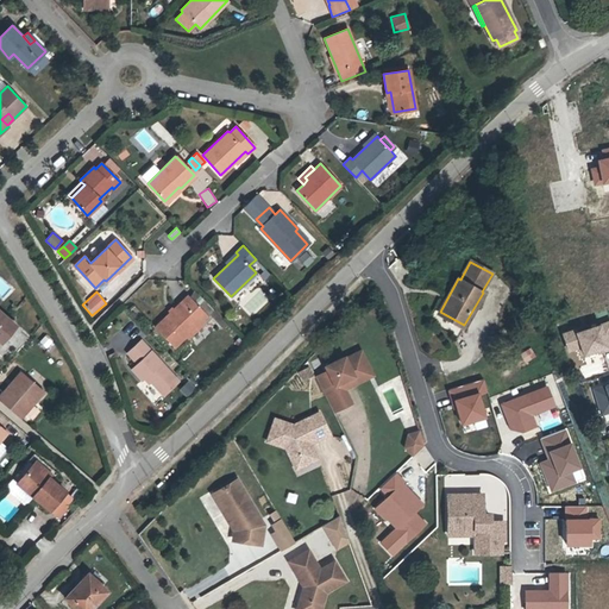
[(175,347),(187,336),(201,322),(207,316),(187,296),(156,326),(175,347)]
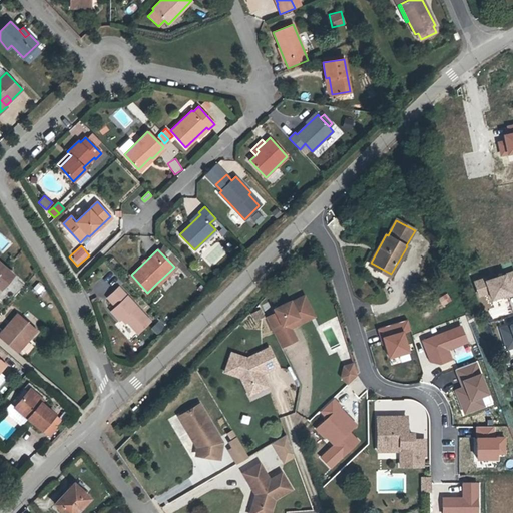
[(0,289),(12,275),(0,264),(0,289)]
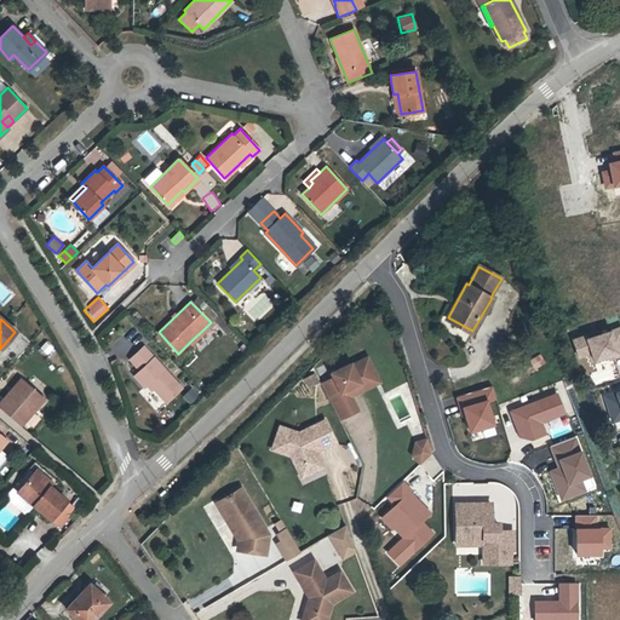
[(589,333),(570,339),(578,359),(590,355),(593,363),(616,356),(618,357),(619,356),(619,327),(610,331),(591,338),(589,333)]
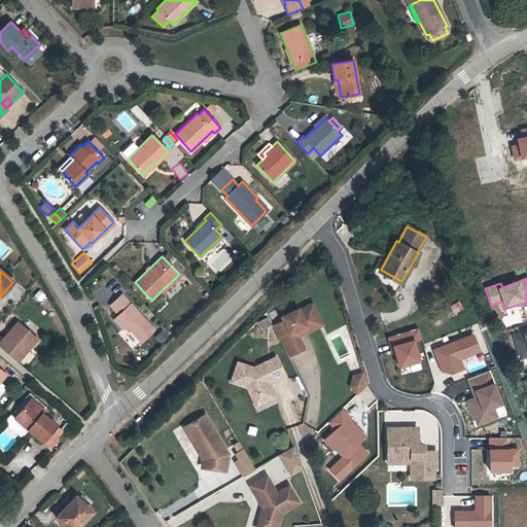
[(174,279),(162,290),(164,292),(176,281),(174,279)]
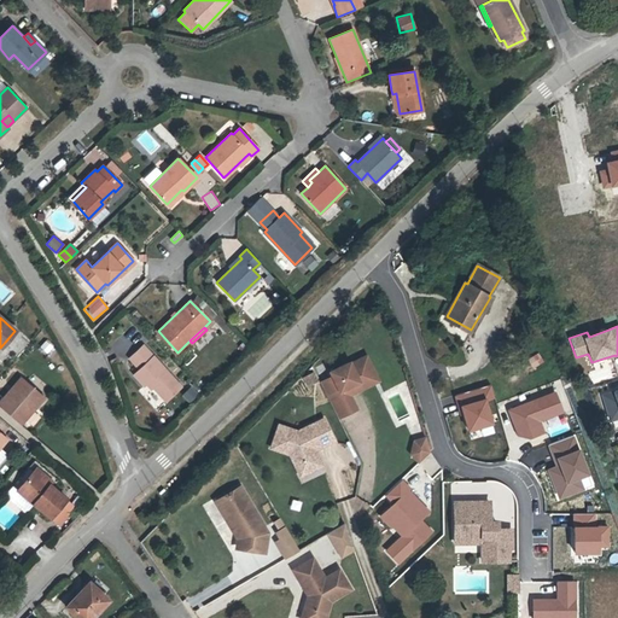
[(147,382),(152,386),(165,401),(181,386),(143,345),(129,357),(139,368),(133,374),(143,385),(145,384),(147,382)]
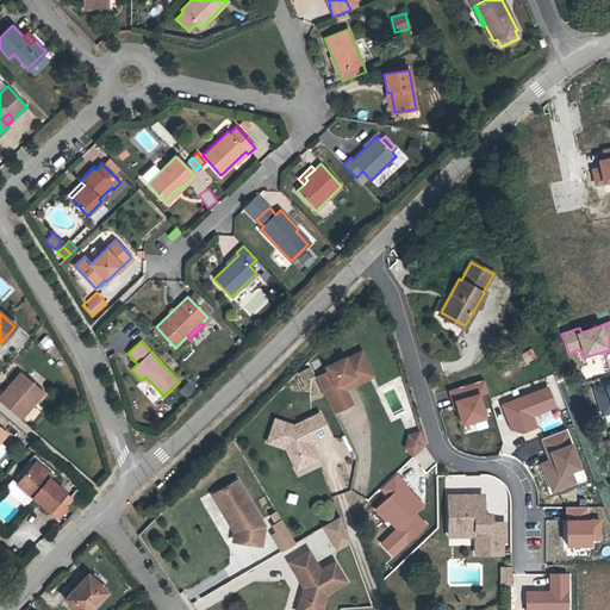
[(520,354),(524,363),(536,359),(531,349),(520,354)]
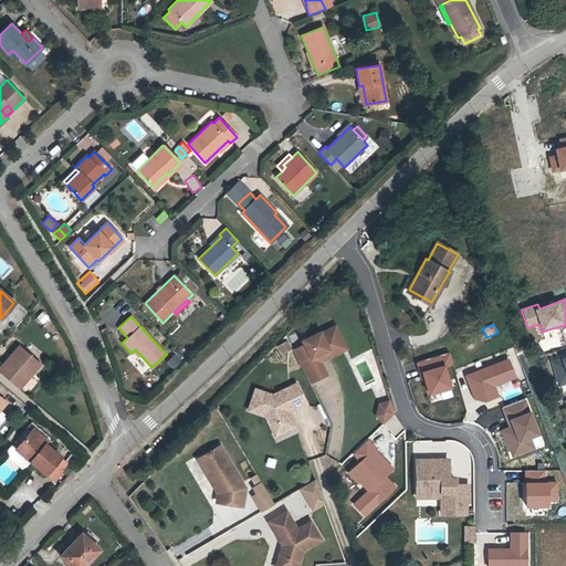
[(318,357),(321,362),(347,348),(335,326),(328,329),(337,346),(328,350),(329,352),(318,357)]
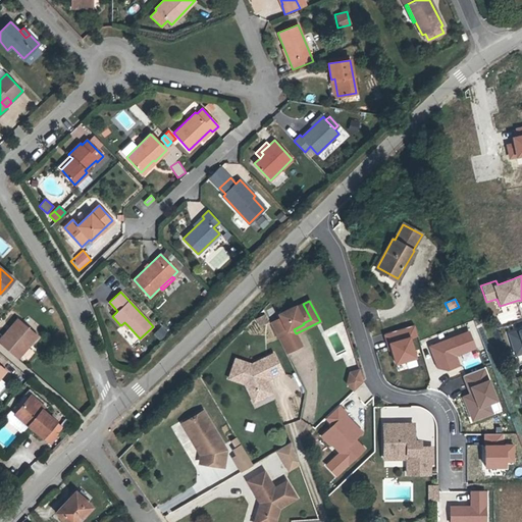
[(270,323),(285,354),(302,346),(296,333),(294,329),(304,324),(303,323),(311,319),(303,304),(296,307),(295,306),(278,314),(280,318),(270,323)]
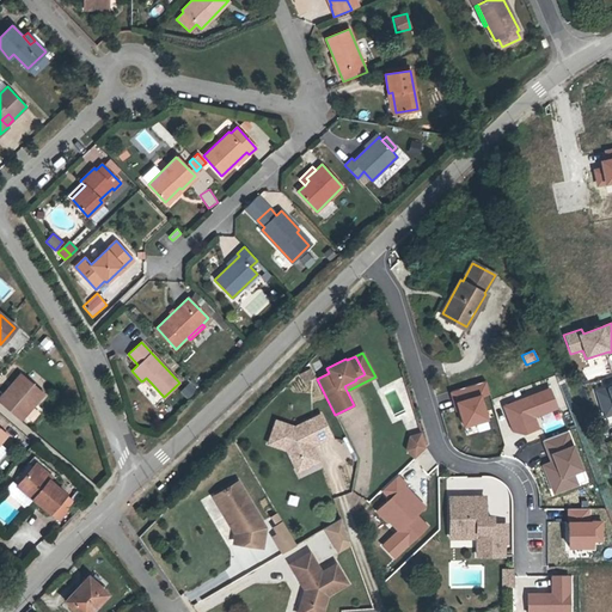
[(310,369),(300,374),(305,383),(314,378),(310,369)]
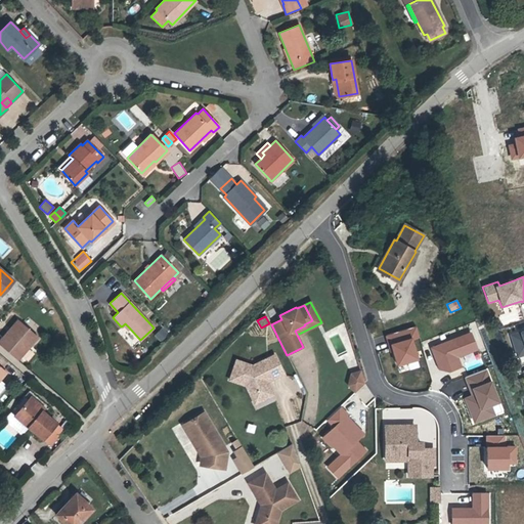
[(18,320),(0,341),(0,346),(16,360),(37,337),(18,320)]
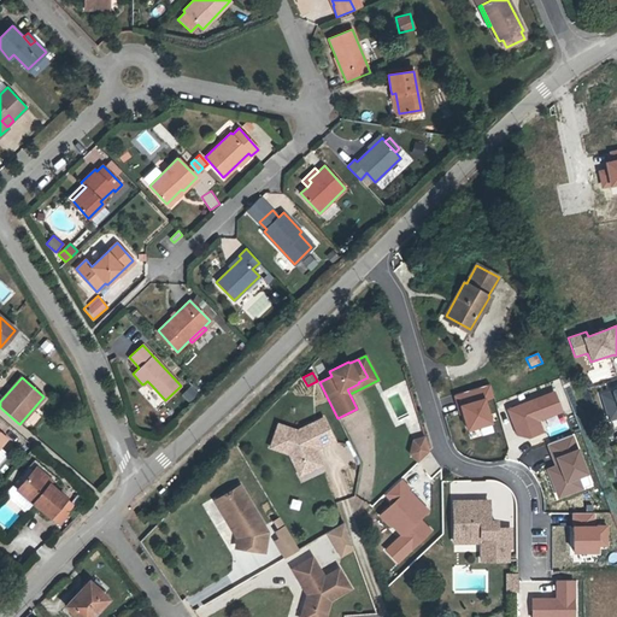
[(191,386),(181,394),(188,401),(198,394),(191,386)]
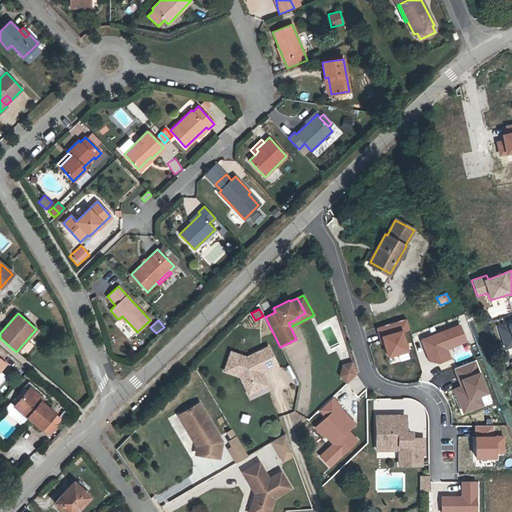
[(511,320),(496,325),(504,350),(511,347),(511,320)]
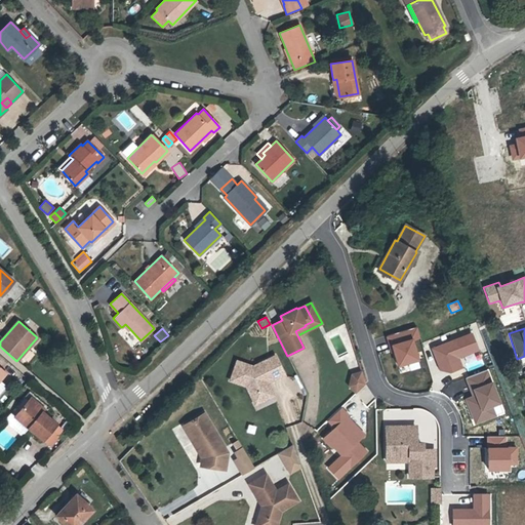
[(246,386),(251,396),(257,393),(261,401),(274,395),(267,382),(266,378),(269,376),(271,380),(284,374),(275,356),(252,366),(237,361),(230,380),(246,386)]
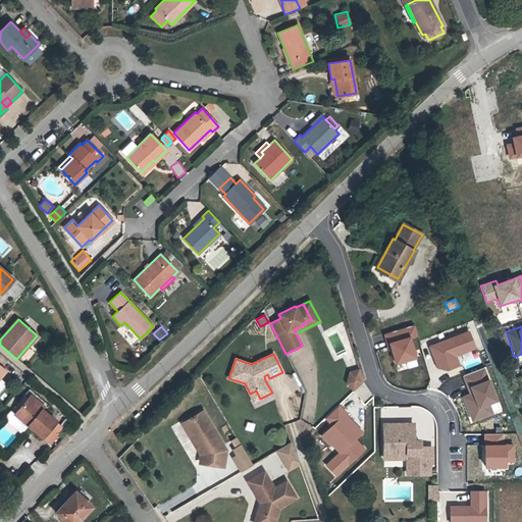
[(349,373),(346,384),(353,392),(362,383),(358,371),(349,373)]
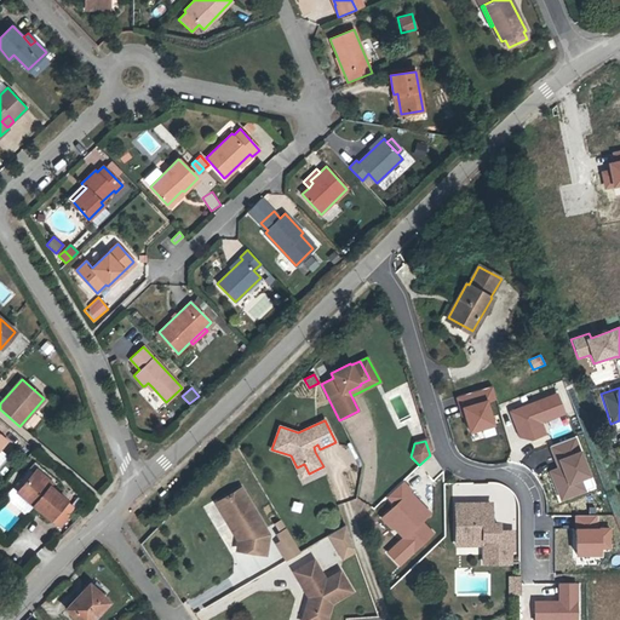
[(297,468),(302,477),(309,474),(304,464),(297,468)]
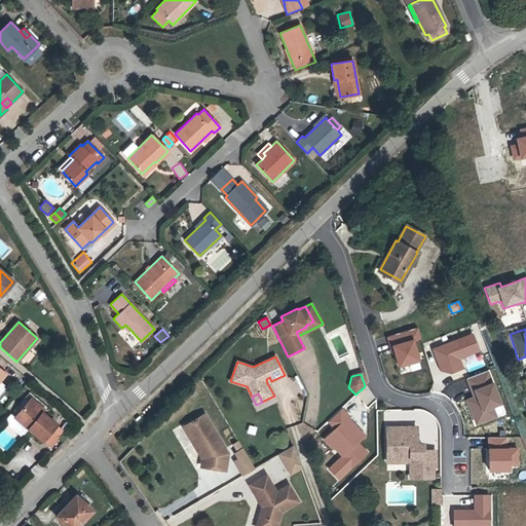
[(30,400),(29,402),(41,413),(43,411),(30,400)]
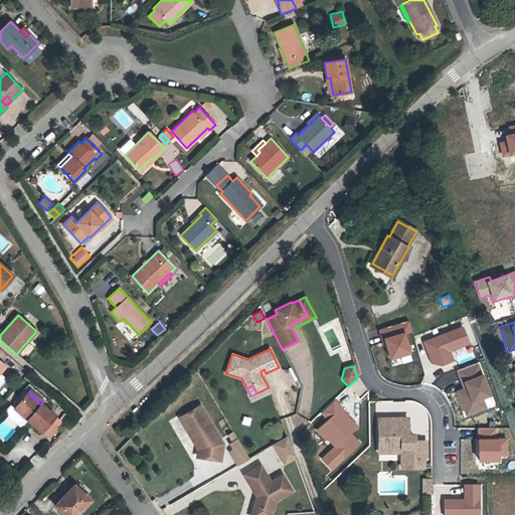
[(54,416),(40,404),(28,393),(14,409),(41,433),(54,416)]
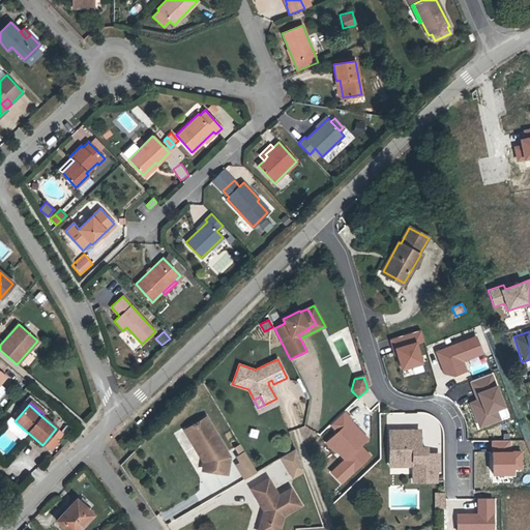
[(206,417),(187,429),(197,443),(195,444),(205,462),(204,471),(227,474),(230,458),(206,417)]
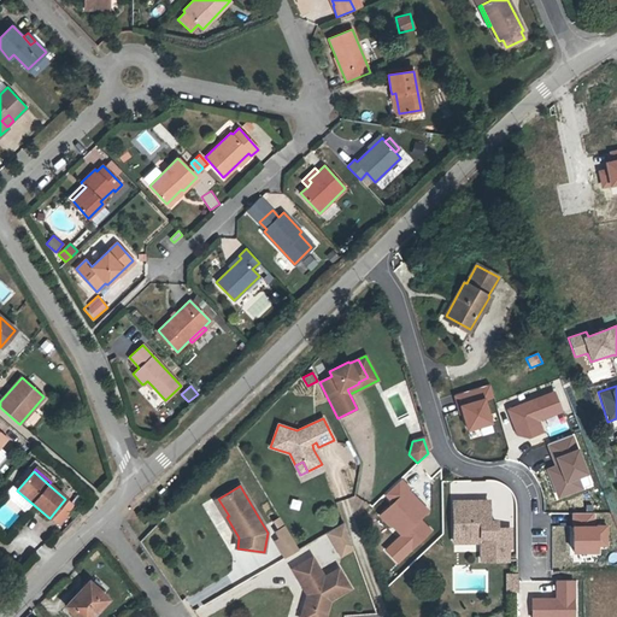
[(291,498),(289,507),(299,510),(301,500),(291,498)]
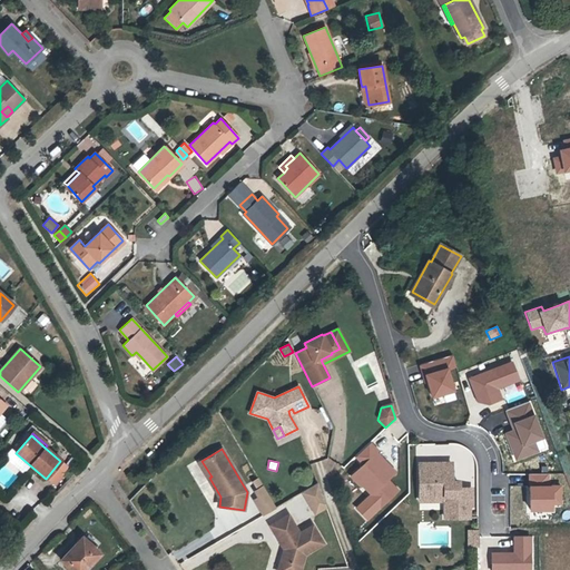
[(186,465),(207,500),(215,495),(194,461),(186,465)]
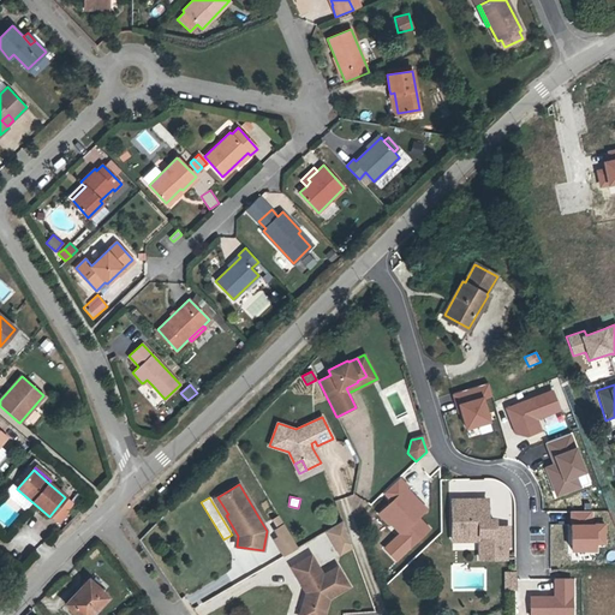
[(228,514),(218,497),(216,499),(226,515),(228,514)]
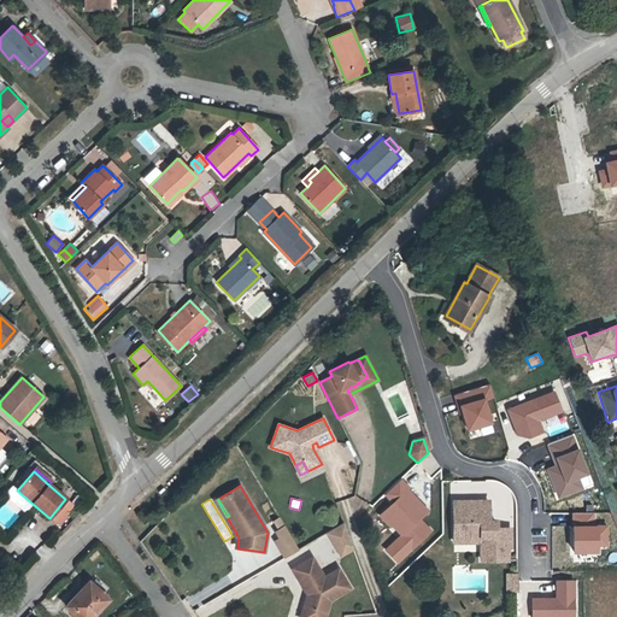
[(488,500),(462,500),(463,521),(454,521),(454,535),(477,535),(481,539),(481,540),(482,559),(509,558),(507,545),(510,545),(510,534),(507,534),(507,527),(497,527),(489,519),(488,500)]
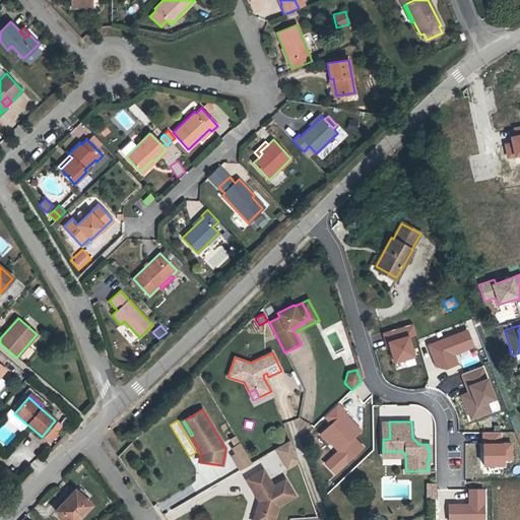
[(232,439),(236,446),(240,443),(236,436),(232,439)]
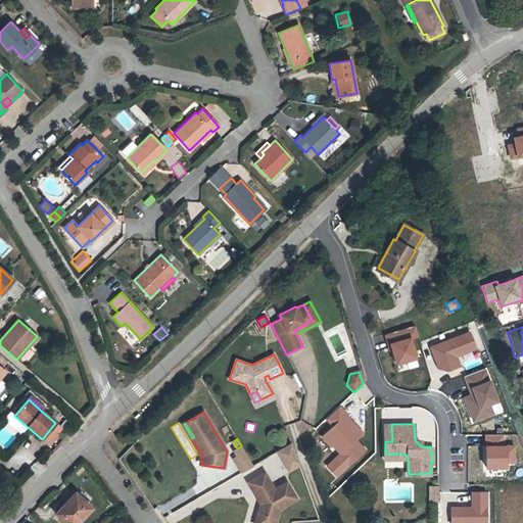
[(291,442),(278,450),(289,471),(299,465),(291,442)]
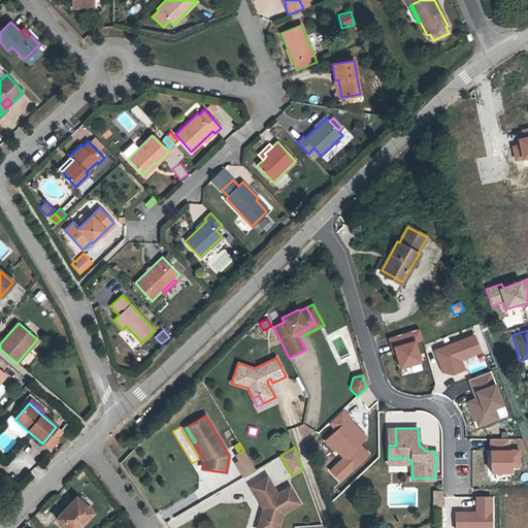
[(237,454),(240,460),(248,456),(243,450),(239,453),(237,454)]
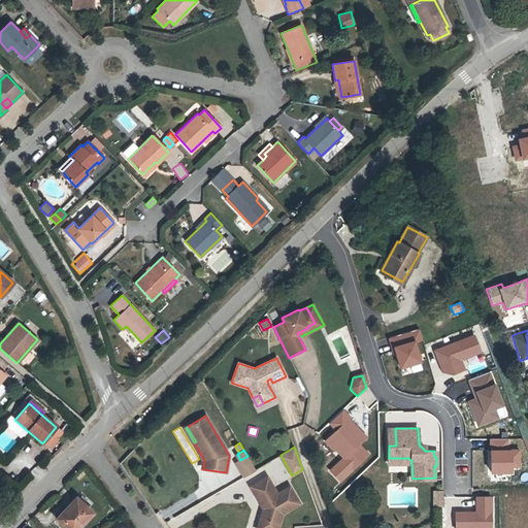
[(248,456),(240,460),(235,463),(244,476),(256,470),(248,456)]
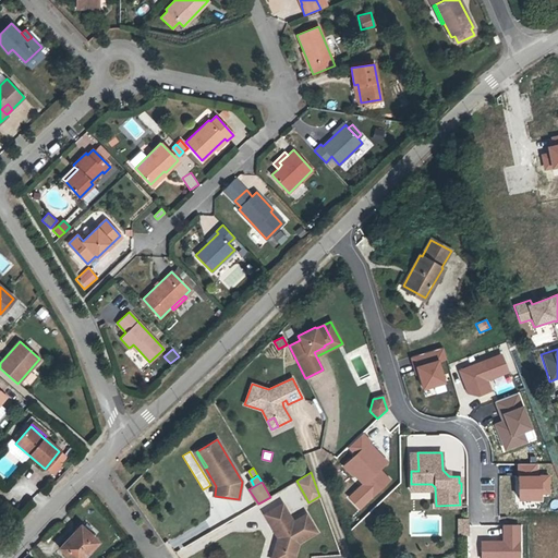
[(283,505),(265,514),(276,533),(279,531),(282,535),(278,537),(276,548),(283,550),(281,557),(283,557),(294,557),(299,543),(317,532),(306,514),(293,522),(283,505)]
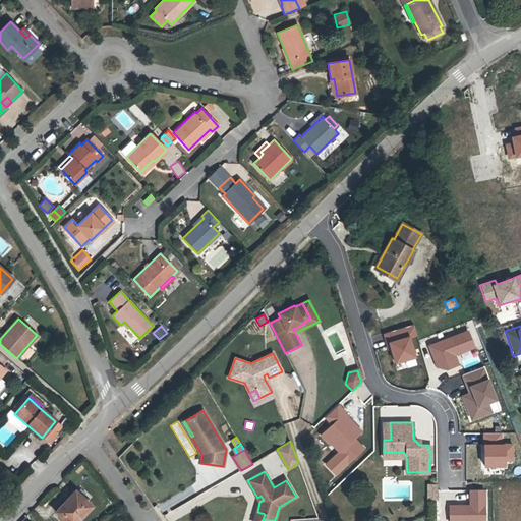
[(76,491),(89,503),(94,498),(81,486),(76,491)]
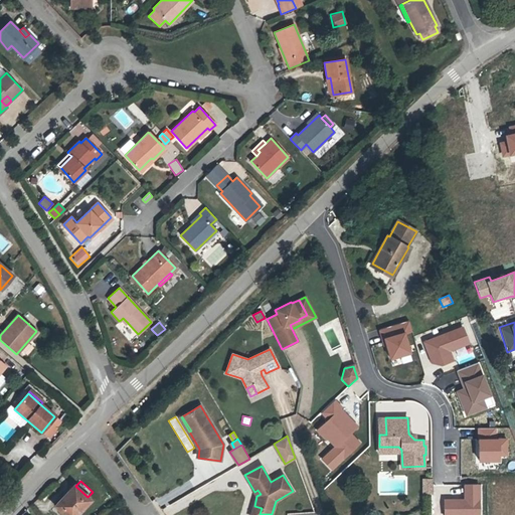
[(76,514),(91,500),(88,497),(75,486),(74,486),(56,506),(65,514),(76,514)]
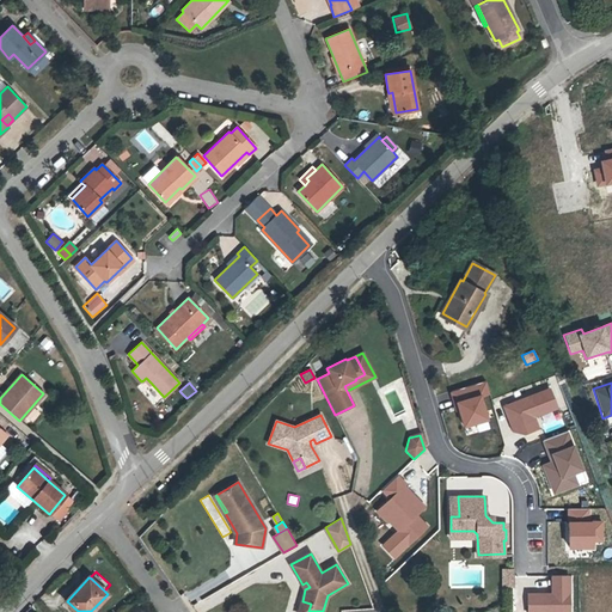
[(311,611),(308,611),(311,604),(303,601),(299,611),(311,611)]
